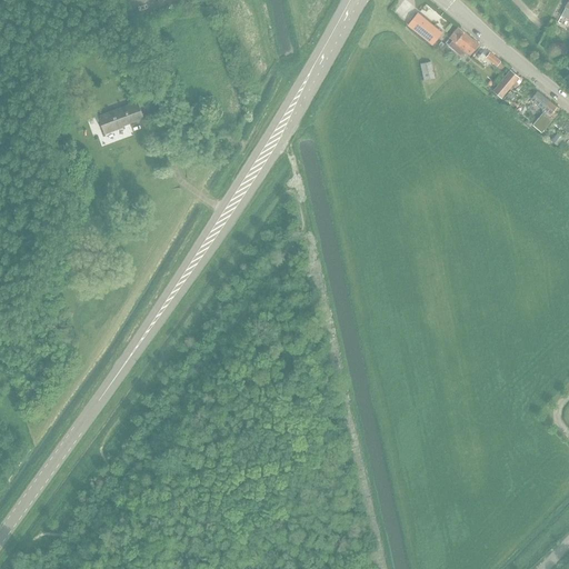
[(432,43),(441,32),(417,13),(408,25),(432,43)]
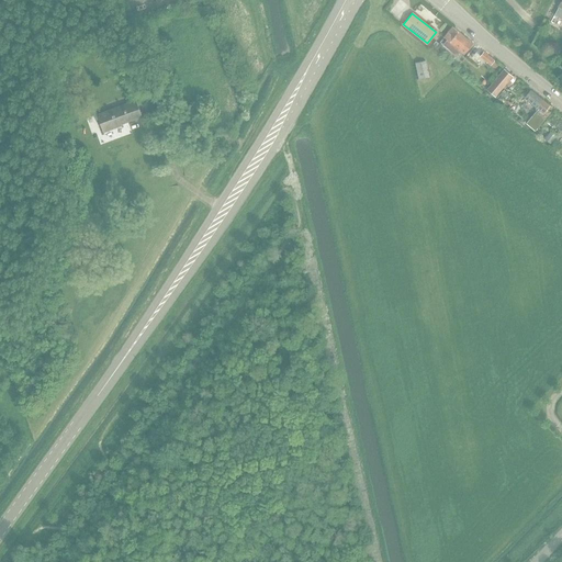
[(447,40),(442,45),(454,55),(459,51),(464,54),(473,44),(452,26),(444,37),(447,40)]
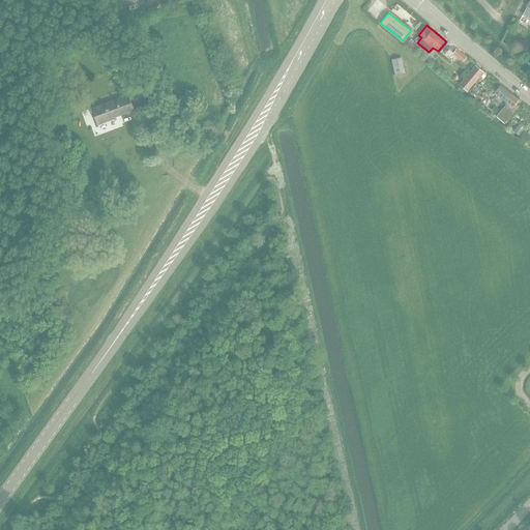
[(65,33),(67,39),(86,33),(83,27),(65,33)]
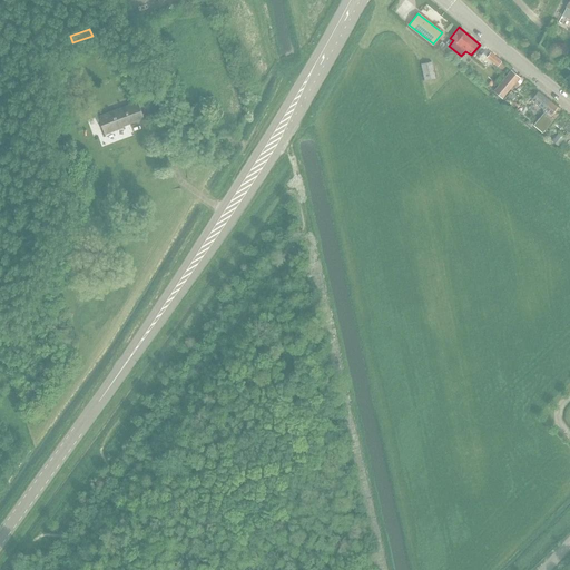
[(498,62),(491,57),(489,60),(494,67),(498,62)]
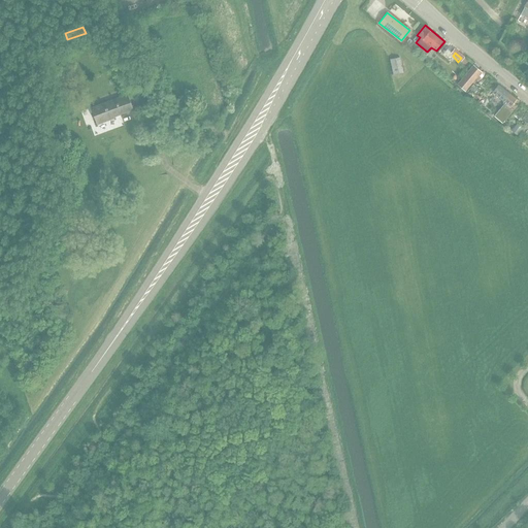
[(116,59),(121,74),(128,71),(123,56),(116,59)]
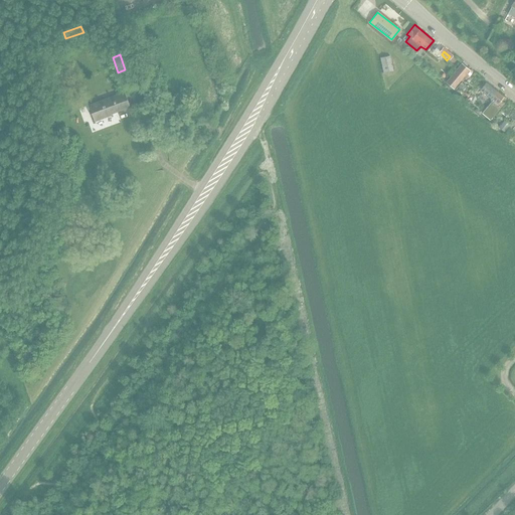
[(393,71),(390,55),(380,57),(383,73),(393,71)]
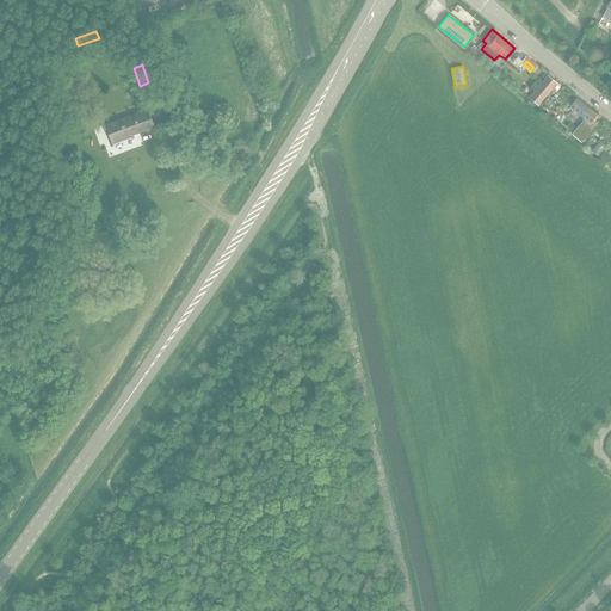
[(557,82),(549,74),(530,97),(538,104),(557,82)]
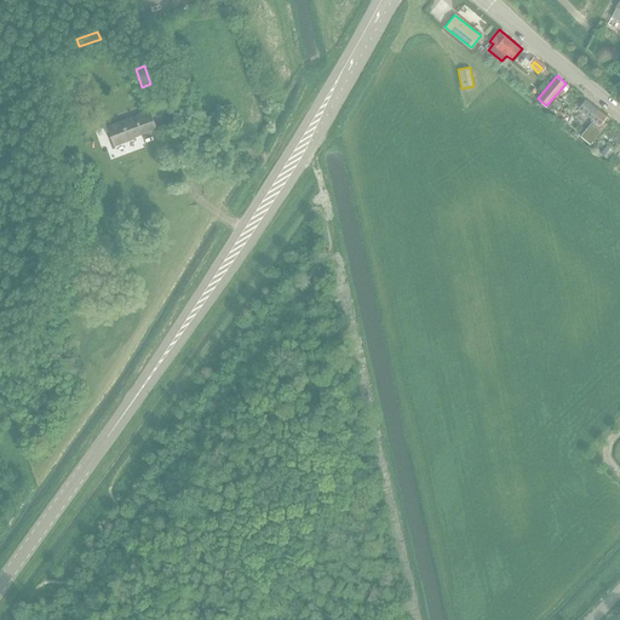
[(556,99),(551,104),(557,109),(562,104),(556,99)]
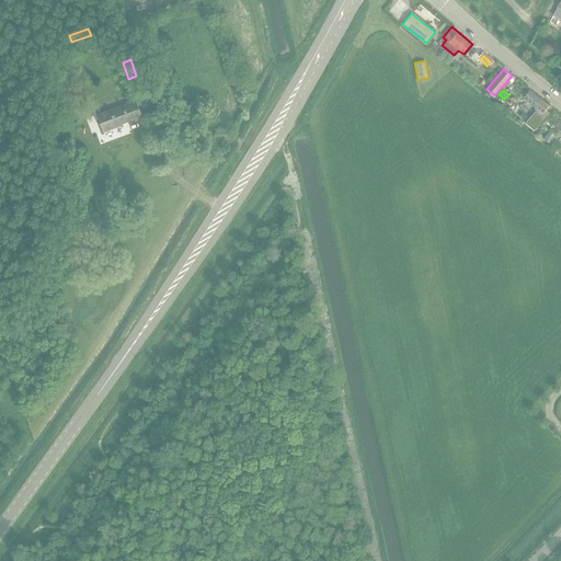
[(550,106),(530,90),(524,98),(537,109),(525,123),(534,130),(549,113),(547,111),(550,106)]
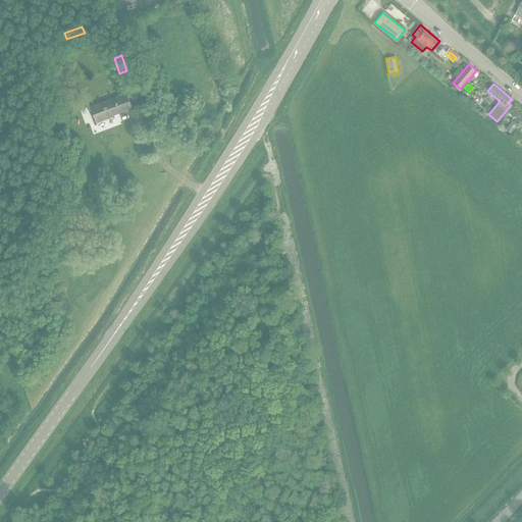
[(90,107),(95,122),(132,108),(125,93),(90,107)]
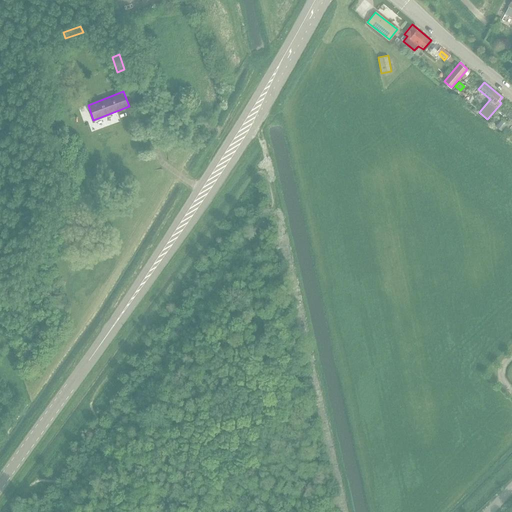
[(469,106),(475,99),(468,93),(462,101),(469,106)]
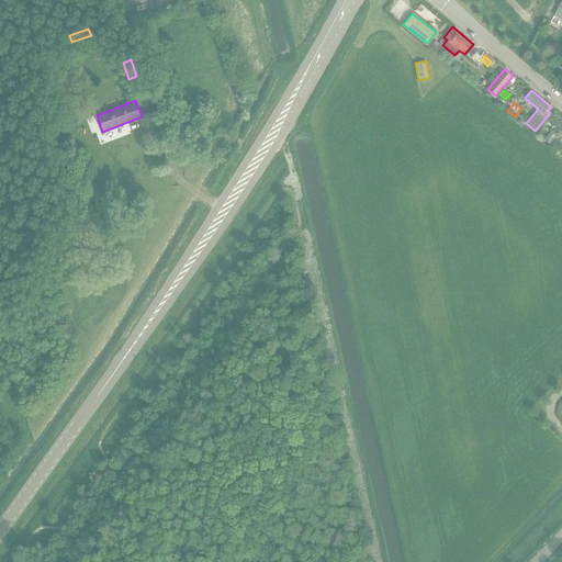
[(558,135),(551,131),(544,138),(551,144),(558,135)]
